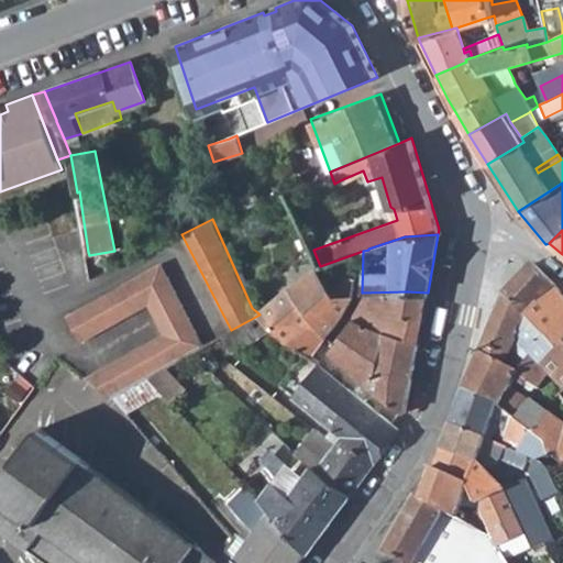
[(167,333),(86,375),(113,395),(203,344),(163,263),(66,313),(79,341),(151,302),(167,333)]
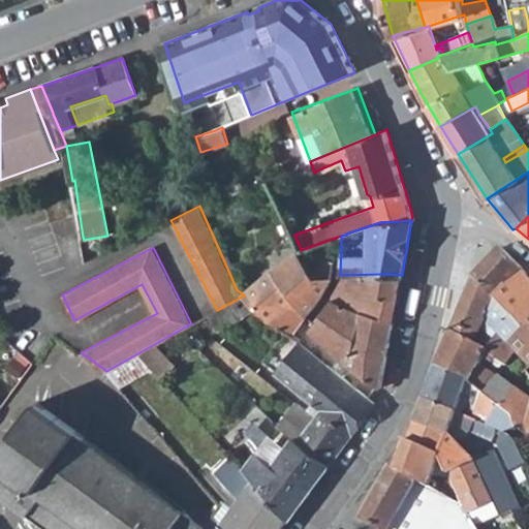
[(528,324),(528,279),(521,267),(502,248),(474,276),(522,332),(528,324)]
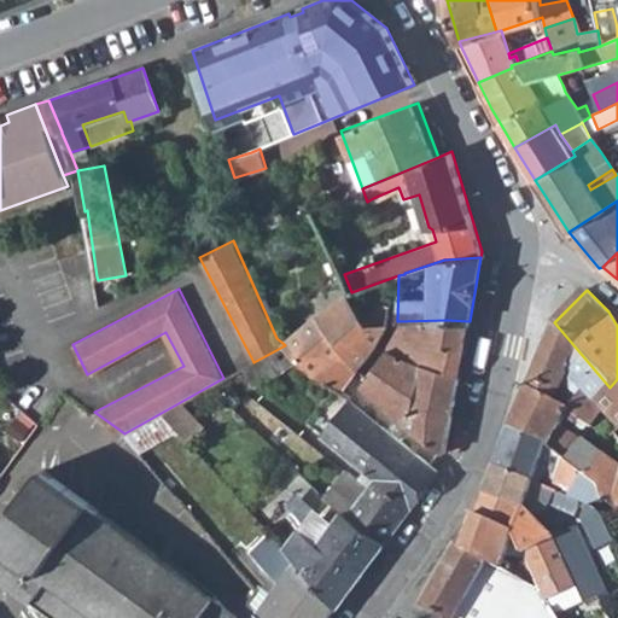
[(309,319),(283,343),(285,345),(309,368),(315,373),(343,348),(357,368),(378,343),(388,326),(390,321),(392,307),(391,305),(379,304),(366,319),(350,295),(316,312),(309,319)]
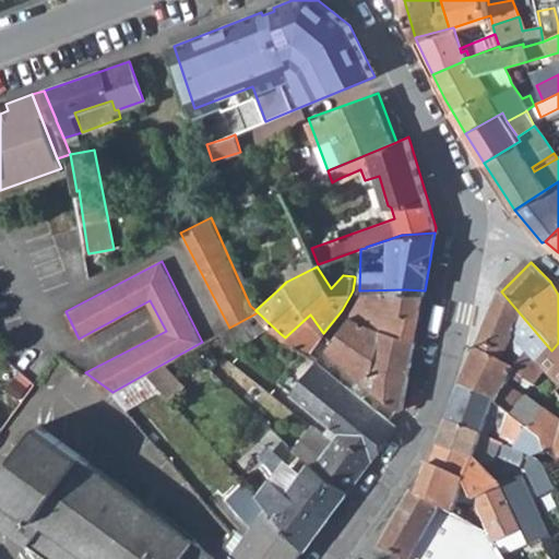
[(357,299),(349,316),(384,332),(416,341),(425,290),(404,289),(359,290),(357,299)]
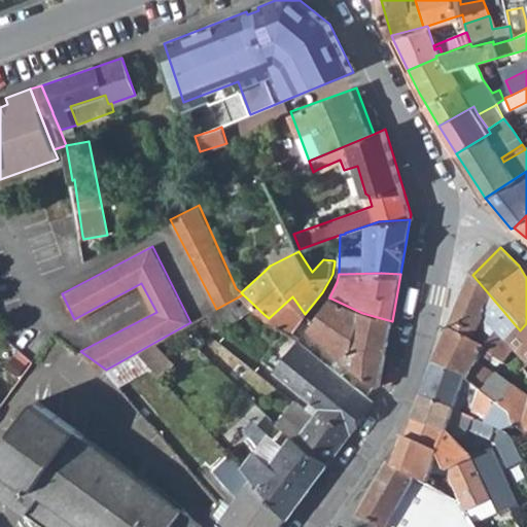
[(472,275),(451,328),(488,349),(497,331),(507,343),(520,330),(472,275)]
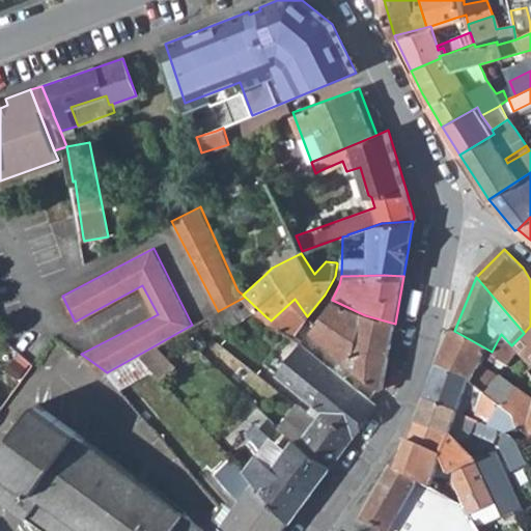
[(254,323),(266,316),(245,297),(218,311),(213,314),(217,323),(221,331),(251,315),(254,323)]
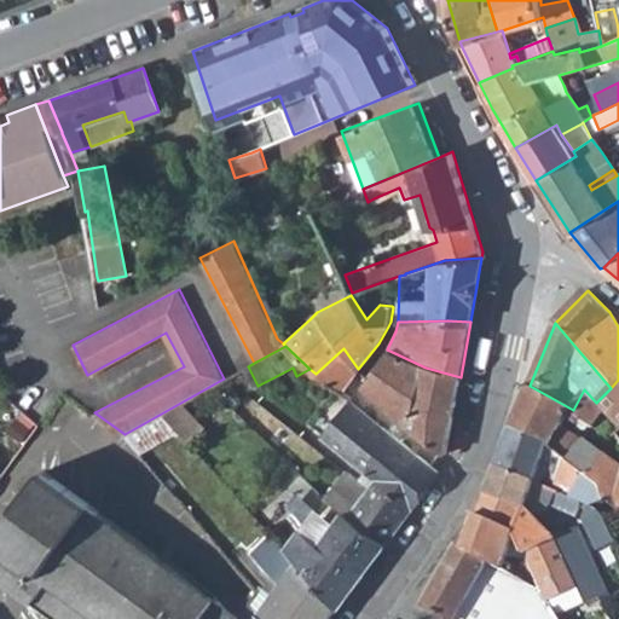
[(342,395),(358,369),(343,348),(316,374),(317,375),(319,376),(324,381),(331,386),(342,395)]
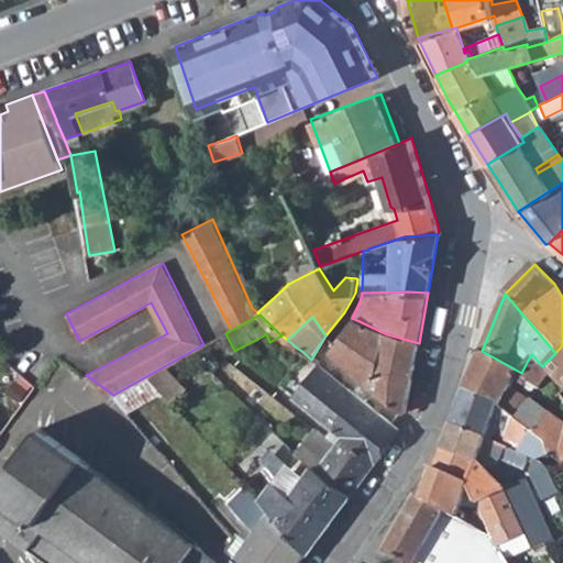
[(387,334),(352,318),(331,352),(371,386),(406,411),(419,343),(387,334)]
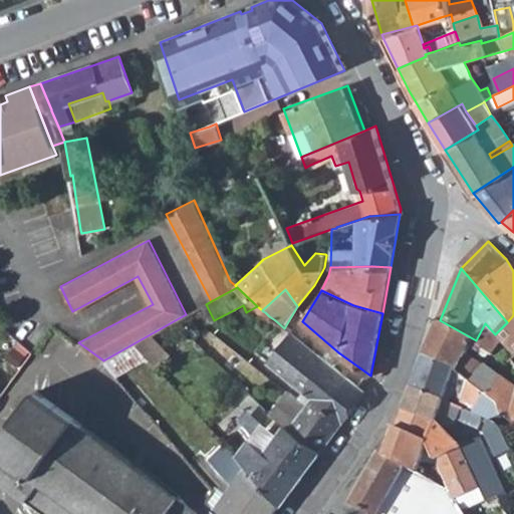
[(202,317),(210,312),(206,304),(198,308),(202,317)]
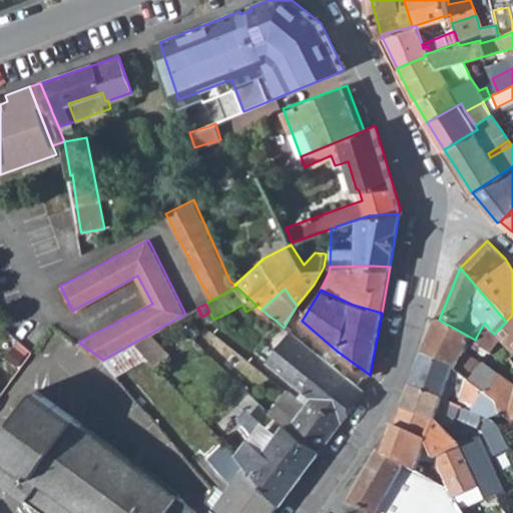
[(512,352),(512,315),(506,322),(494,334),(501,340),(512,352)]
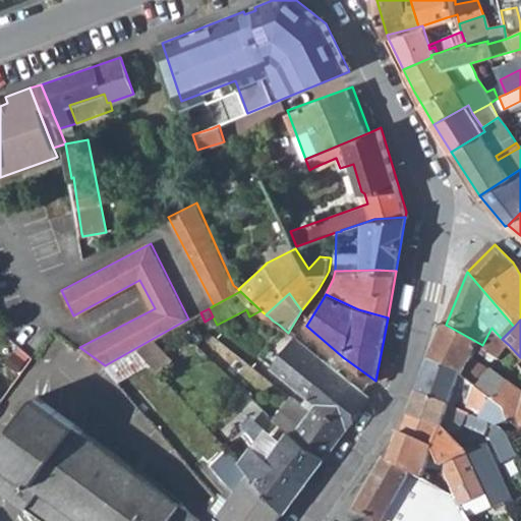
[(297,389),(317,404),(347,426),(369,396),(288,333),(279,325),(255,353),(267,363),(271,360),(273,363),(271,365),(297,389)]
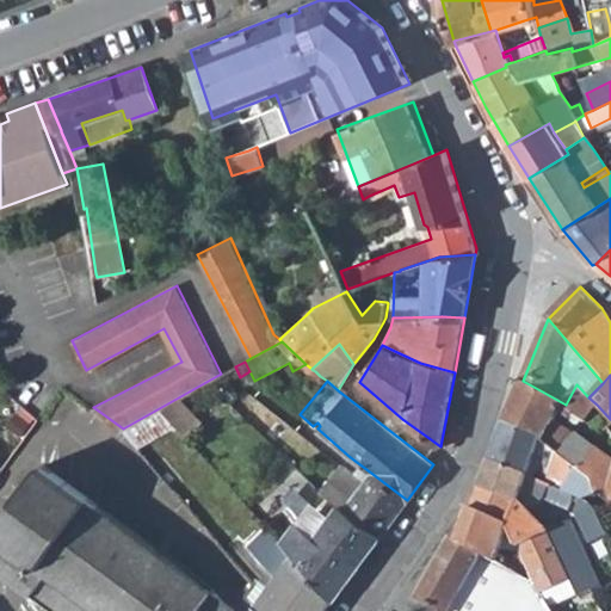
[(582,421),(597,405),(588,397),(576,384),(566,405),(523,381),(505,424),(545,439),(556,423),(562,412),(571,418),(573,414),(582,421)]
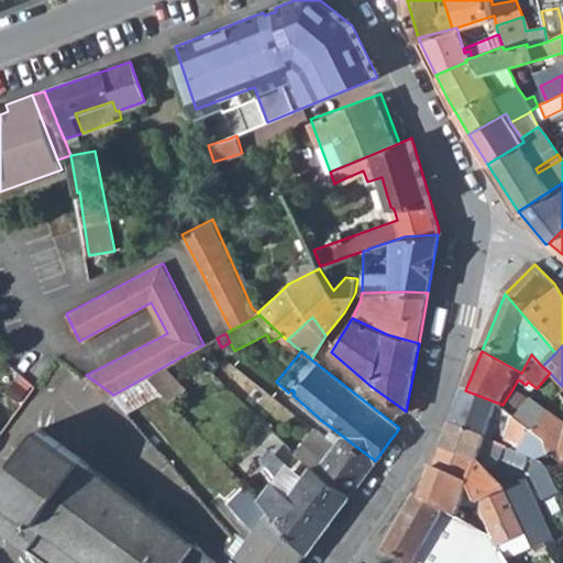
[(530,404),(512,389),(503,405),(504,405),(516,416),(520,419),(544,441),(551,454),(560,452),(561,456),(562,461),(562,423),(537,405),(534,407),(530,404)]
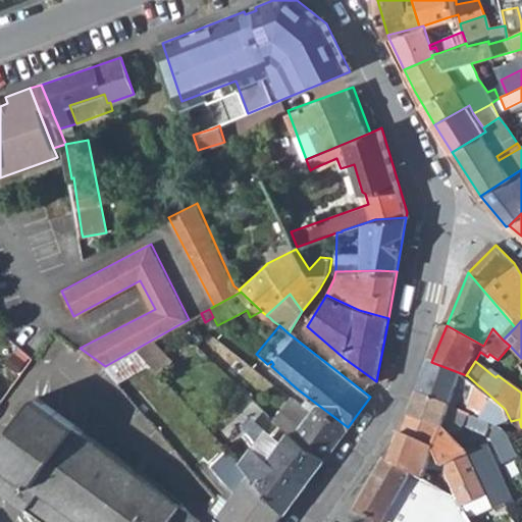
[(463,387),(467,375),(466,375),(431,362),(419,393),(451,405),(458,385),(463,387)]
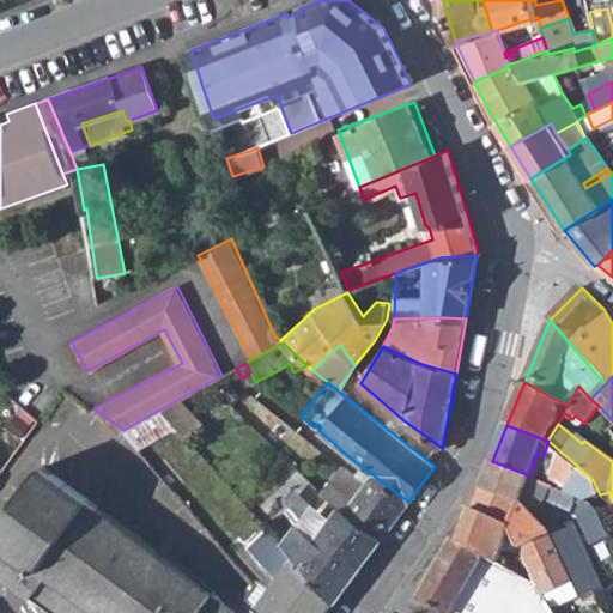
[(594,495),(600,495),(593,480),(566,456),(562,453),(547,483),(552,485),(575,496),(578,489),(587,491),(594,495)]
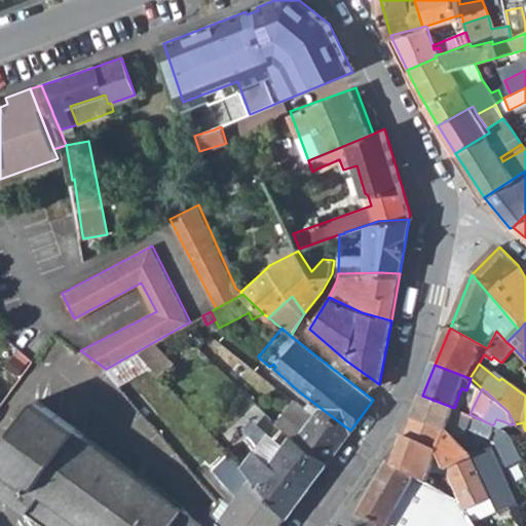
[(457,428),(462,411),(454,408),(422,396),(413,422),(445,431),(450,437),(457,428)]
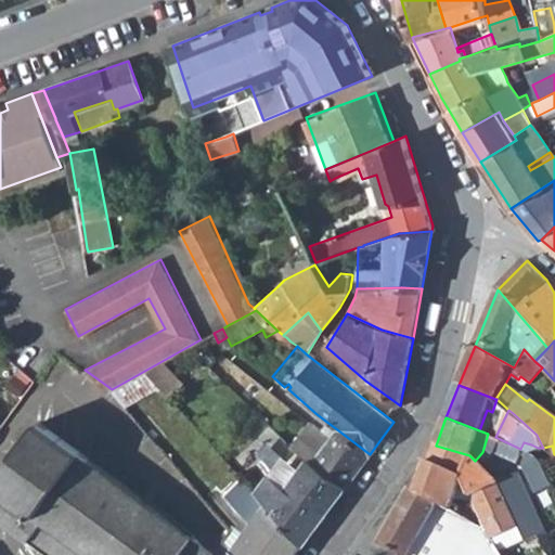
[(39,420),(0,472),(0,517),(51,554),(210,554),(211,554),(193,533),(89,456),(39,420)]
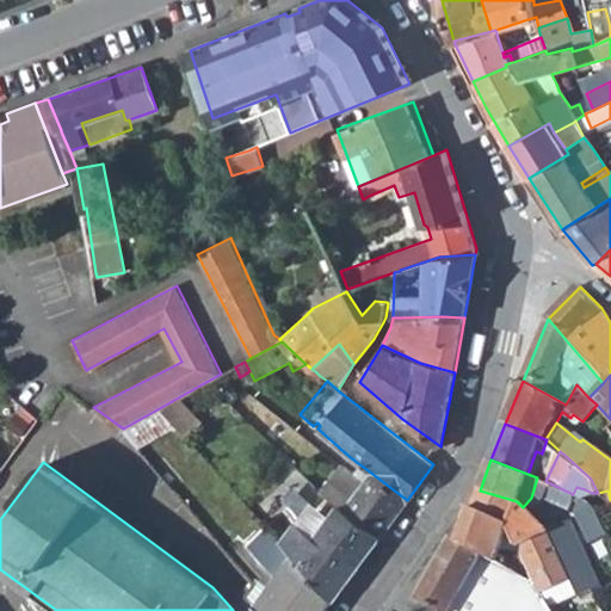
[(345,492),(331,480),(323,489),(322,492),(339,506),(380,537),(407,500),(372,474),(370,479),(355,499),(345,492)]
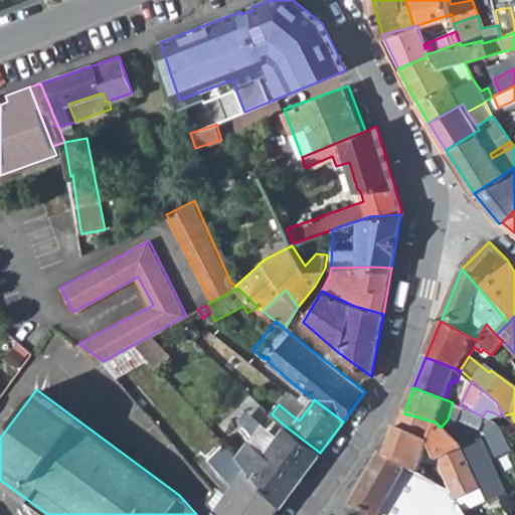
[(302,399),(291,414),(299,420),(312,403),(307,399),(305,402),(302,399)]
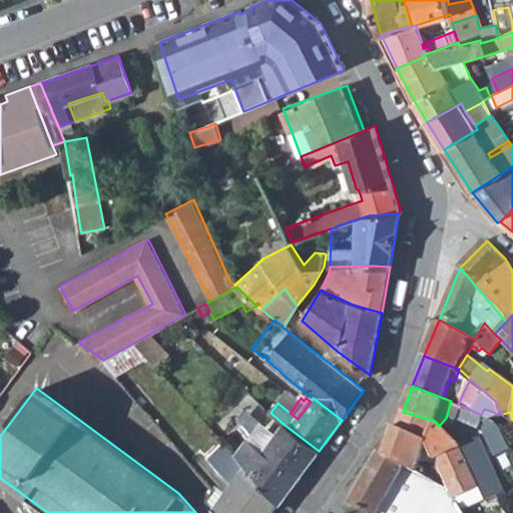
[(441,427),(457,416),(462,406),(458,404),(451,401),(446,418),(439,426),(441,427)]
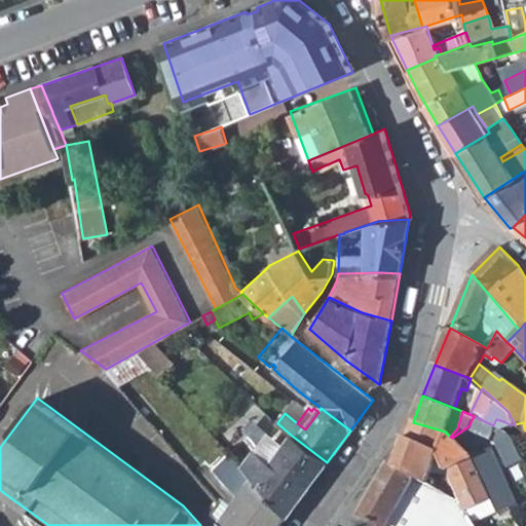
[(491,438),(497,426),(493,425),(474,416),(468,426),(491,438)]
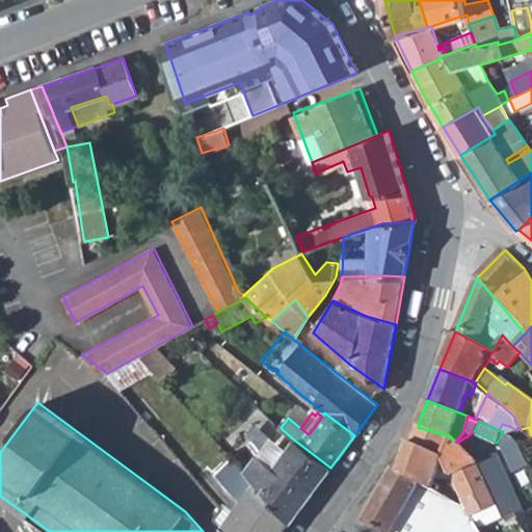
[(481,515),(498,506),(479,462),(457,443),(455,442),(450,436),(418,427),(411,444),(444,457),(464,505),(477,526),(483,522),(481,515)]
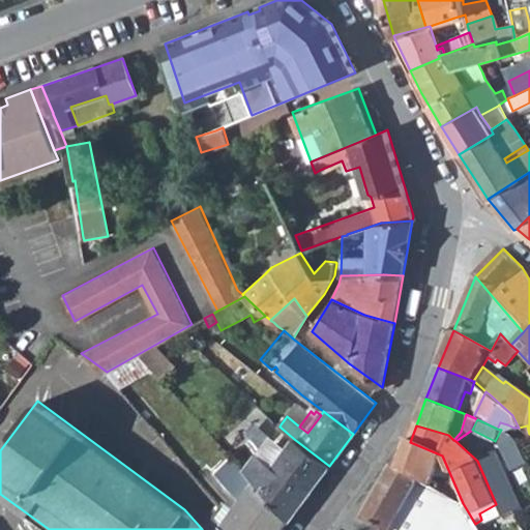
[(525,437),(516,441),(517,445),(523,457),(523,458),(529,453),(529,434),(528,430),(523,433),(525,437)]
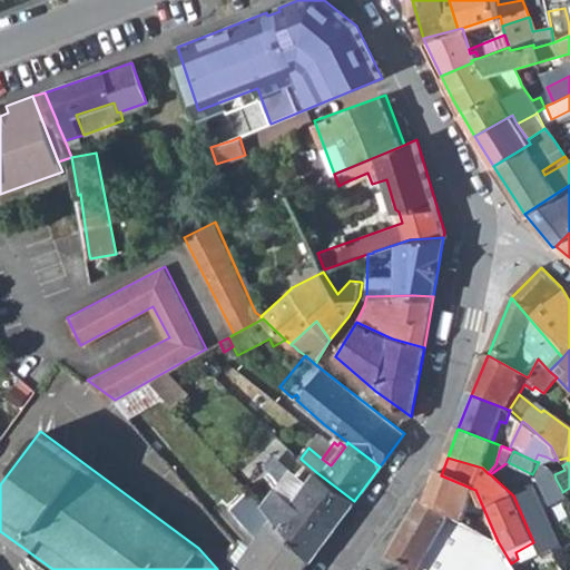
[(550,508),(567,500),(564,498),(562,492),(562,491),(556,479),(554,474),(553,469),(541,463),(536,479),(550,508)]
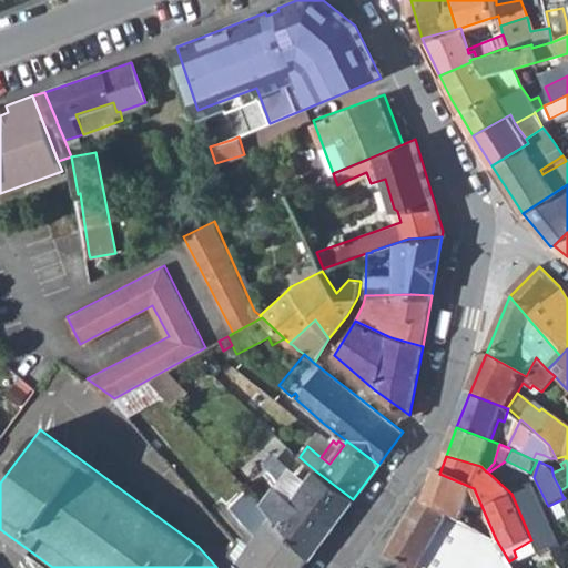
[(290,464),(260,503),(273,517),(310,557),(353,499),(315,470),(310,479),(290,464)]
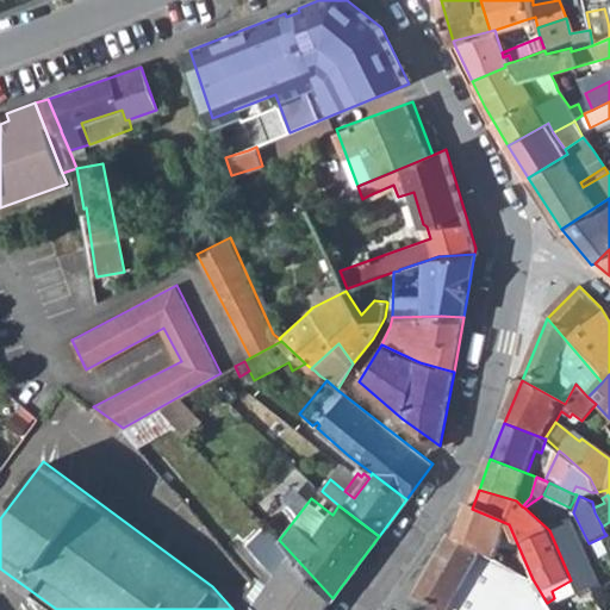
[(505,539),(509,524),(472,509),(461,542),(498,561),(505,539)]
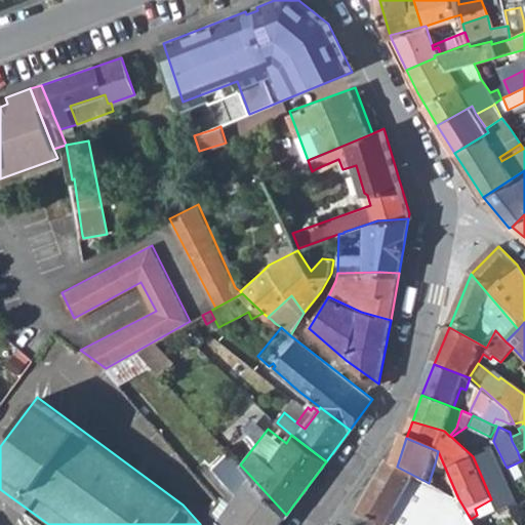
[(491,448),(473,456),(491,499),(498,514),(509,508),(518,503),(491,448)]
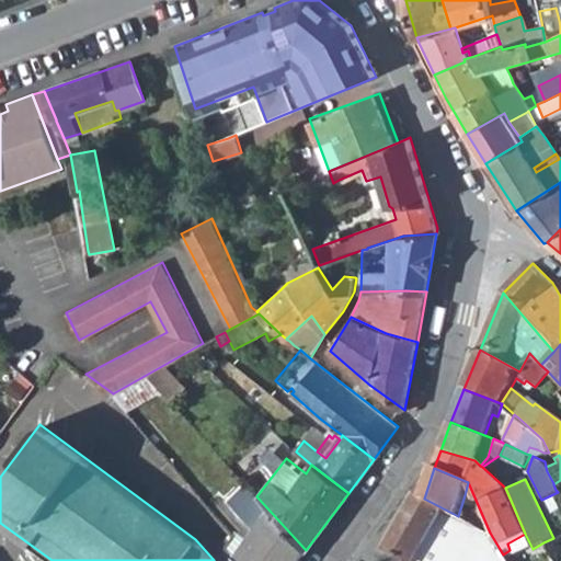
[(474,518),(472,523),(490,533),(468,482),(465,495),(474,518)]
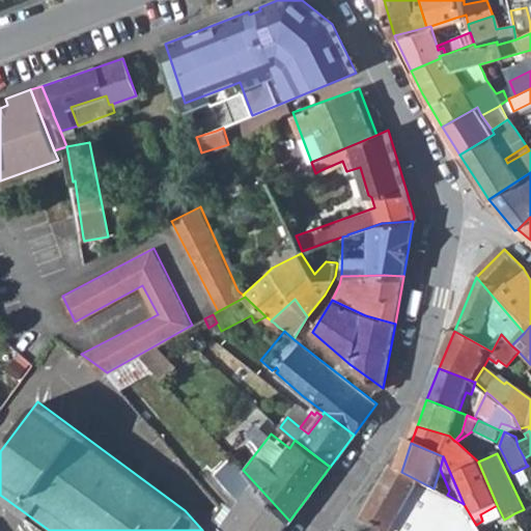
[(479,530),(480,530),(476,525),(464,504),(447,495),(434,488),(401,472),(394,468),(364,521),(364,522),(383,530),(479,530)]
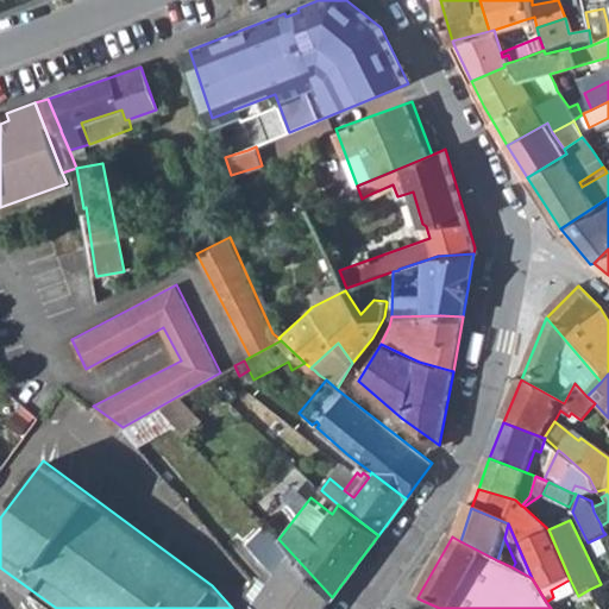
[(271,582),(256,603),(263,608),(324,608),(332,597),(293,554),(271,582)]
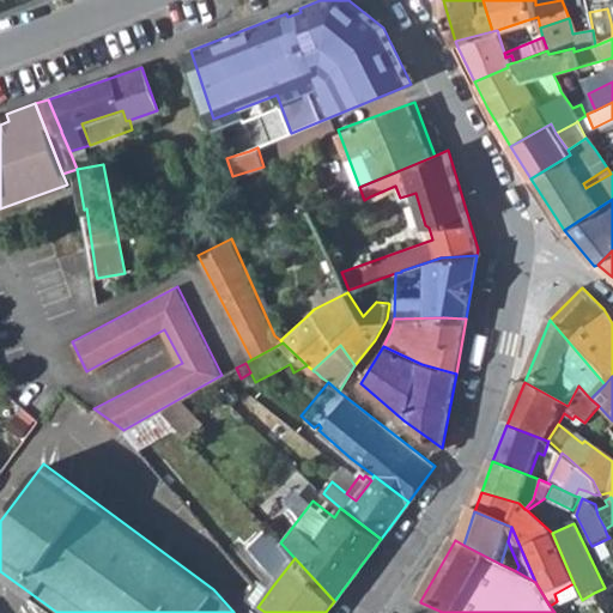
[(260,576),(255,583),(243,598),(258,607),(273,586),(260,576)]
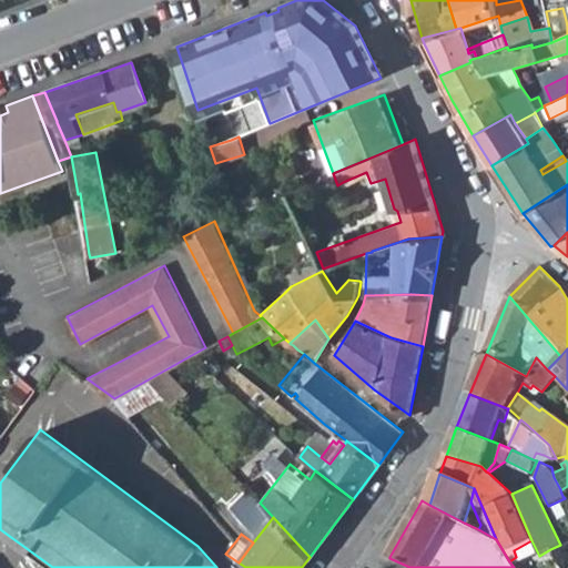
[(514,567),(539,556),(531,540),(514,550),(516,557),(509,561),(514,567)]
